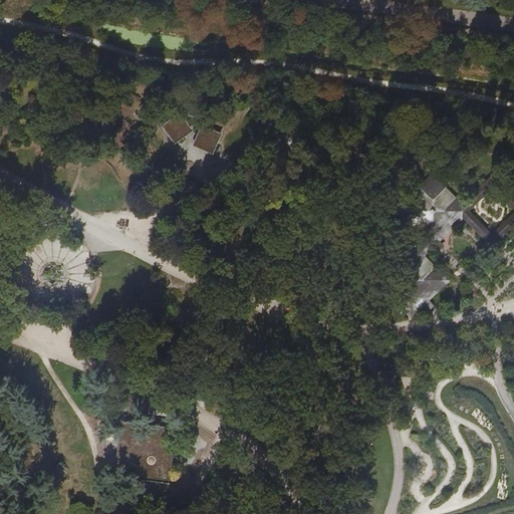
[(27,111),(38,114),(43,100),(32,96),(27,111)]
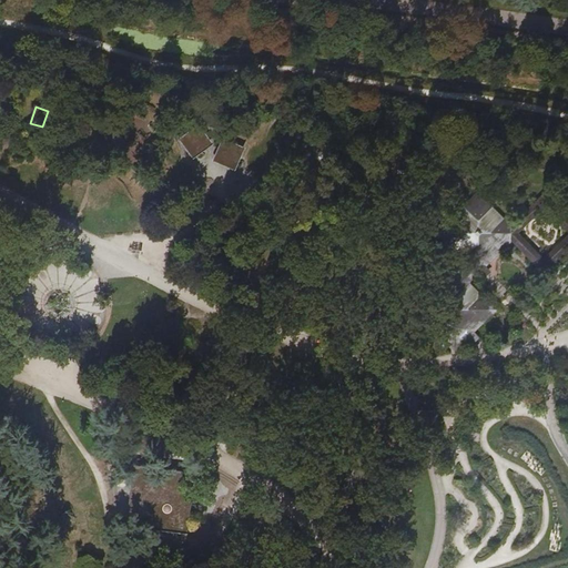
[(180,141),(194,161),(214,146),(200,125),(180,141)]
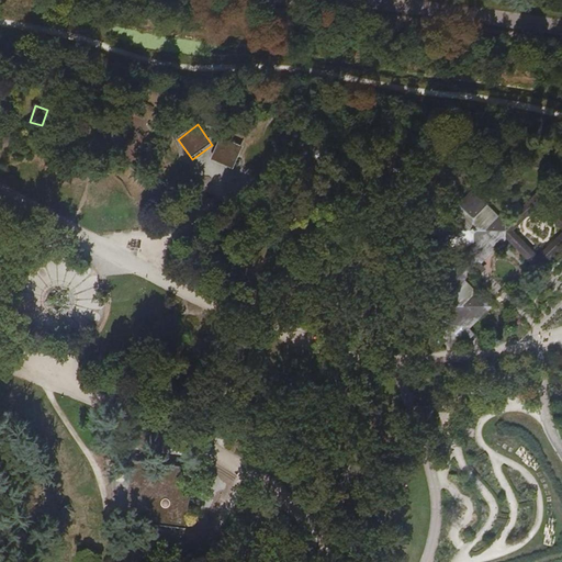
[(311,169),(313,172),(335,163),(328,143),(322,145),(319,139),(314,137),(314,135),(291,124),(282,144),(290,146),(291,153),(288,154),(291,169),(294,169),(298,169),(305,170),(305,169),(311,169)]
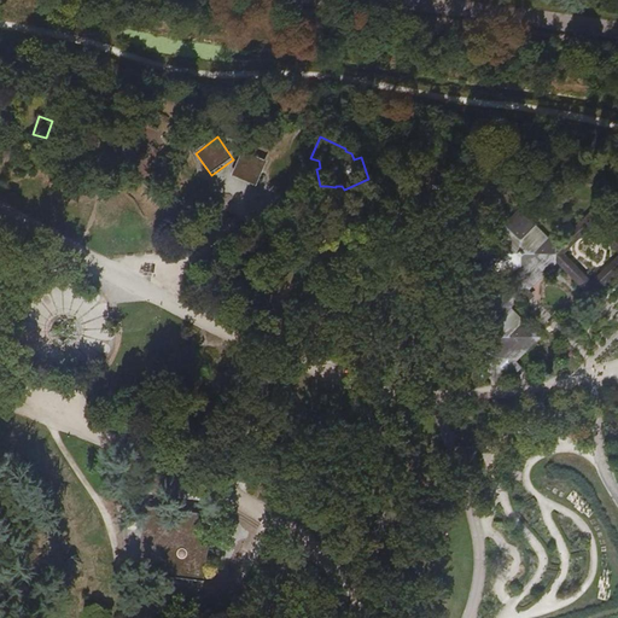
[(232,176),(256,187),(267,163),(243,152),(232,176)]
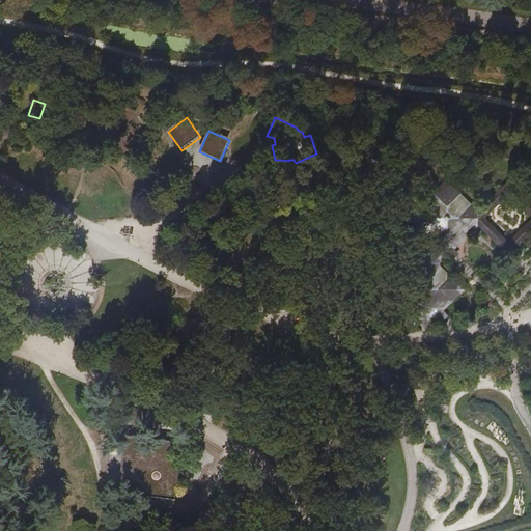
[(476,214),(445,184),(410,220),(441,250),(430,260),(425,255),(390,291),(416,317),(411,323),(416,328),(421,323),(426,328),(436,317),(442,323),(447,317),(442,312),(448,306),(463,291),(449,278),(437,266),(446,255),(451,260),(454,257),(456,255),(451,250),(476,224),(491,239),(507,255),(530,230),(530,205),(507,183),(476,214)]
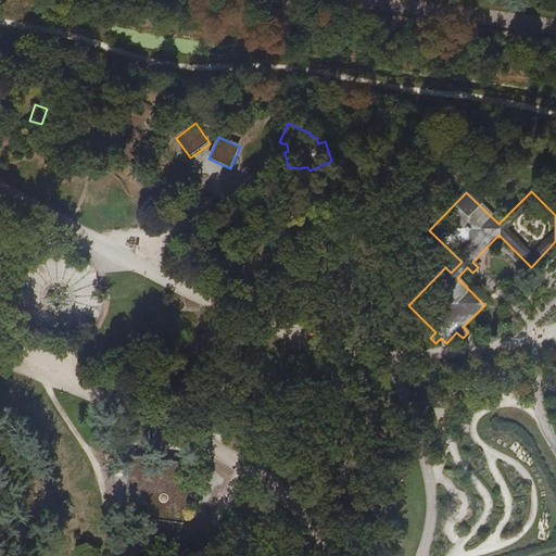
[(128,510),(178,517),(186,467),(135,460),(128,510)]
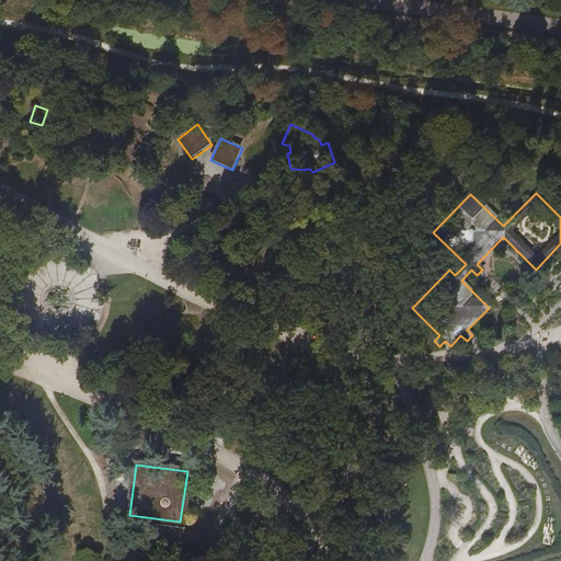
All buildings are outlined.
